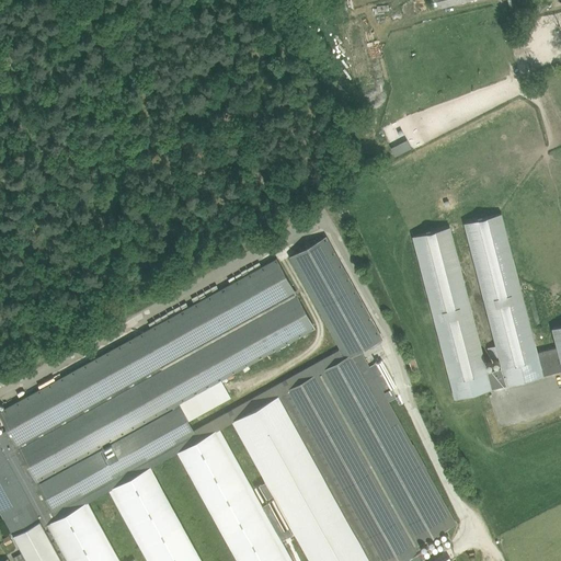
[(431,0),(433,9),(469,0),(431,0)]
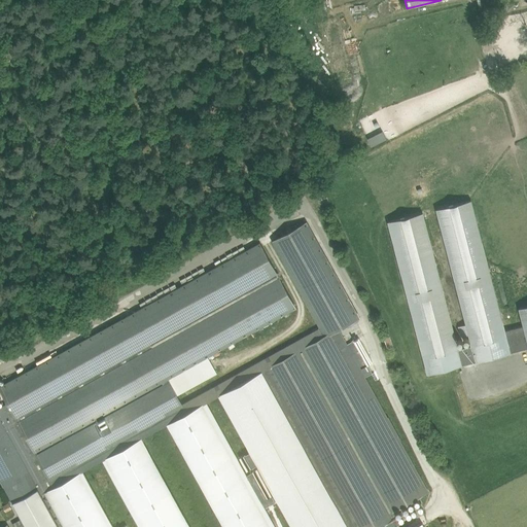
[(516,0),(478,0),(481,8),(516,0)]
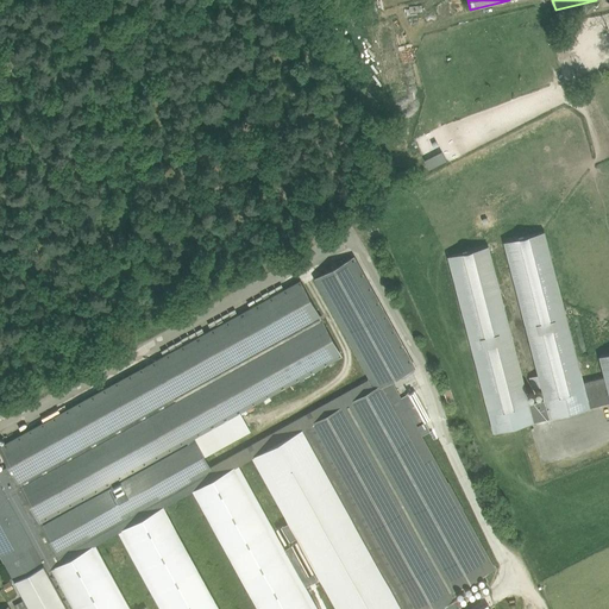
[(446,158),(441,149),(424,157),(428,167),(446,158)]
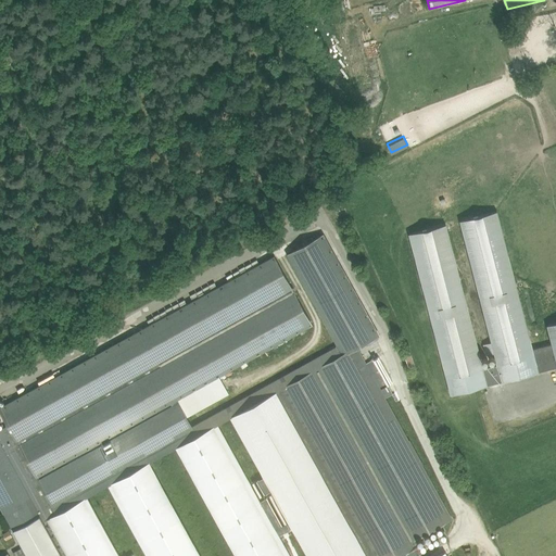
[(555,367),(555,321),(547,325),(553,343),(531,349),(496,212),(462,220),(493,341),(483,344),(485,354),(495,352),(498,364),(482,368),(445,225),(411,234),(452,394),(487,384),(555,367)]
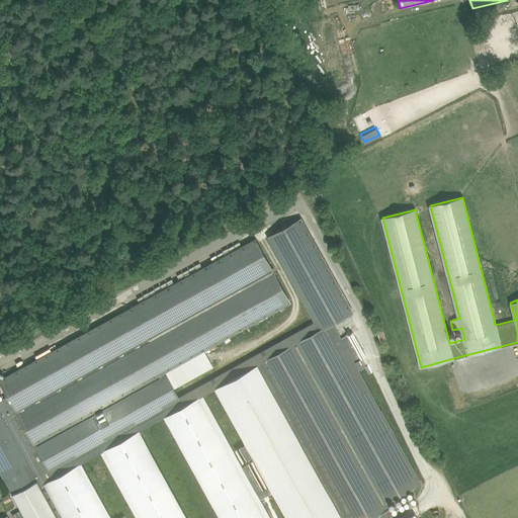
[(217,387),(248,442),(235,449),(242,462),(255,455),(289,517),(419,517),(417,513),(408,517),(381,517),(393,512),(386,502),(415,486),(353,372),(359,369),(366,365),(361,357),(365,355),(353,332),(341,338),(335,341),(327,326),(333,323),(353,312),(301,219),(293,223),(279,231),(268,237),(314,320),(315,321),(179,397),(174,387),(213,366),(203,349),(205,348),(290,301),(258,243),(256,239),(0,379),(0,382),(7,396),(0,400),(0,469),(12,493),(21,509),(12,514),(14,517),(123,517),(122,516),(119,517),(112,517),(82,462),(101,451),(137,517),(186,517),(140,433),(144,431),(143,429),(167,415),(224,517),(271,517),(260,498),(270,493),(253,460),(243,465),(203,395),(217,387)]
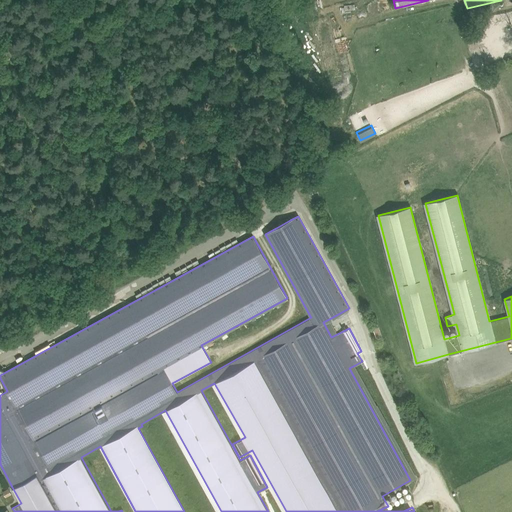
[(382,338),(379,326),(373,328),(377,339),(382,338)]
